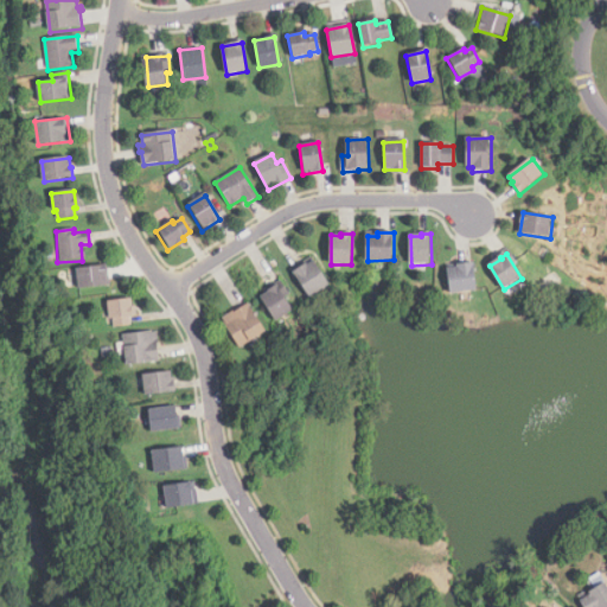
[(314,261),(331,286),(312,299),(294,274),(308,264),(310,266),(314,261)]
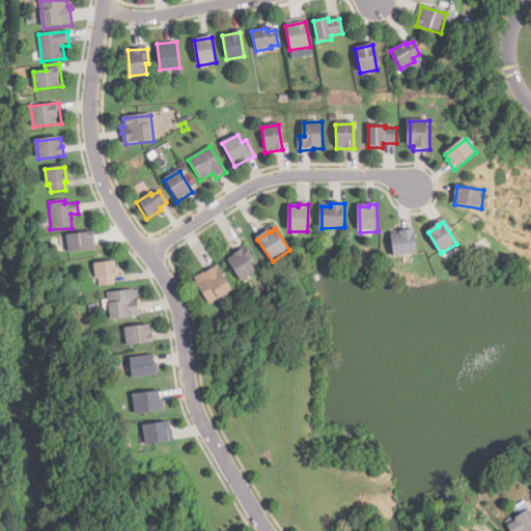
[(416,230),(418,254),(396,257),(394,235),(401,234),(401,232),(416,230)]
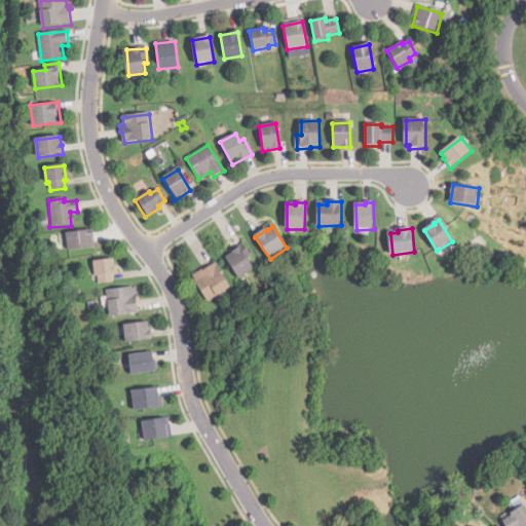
[(92,249),(66,252),(64,234),(90,231),(92,249)]
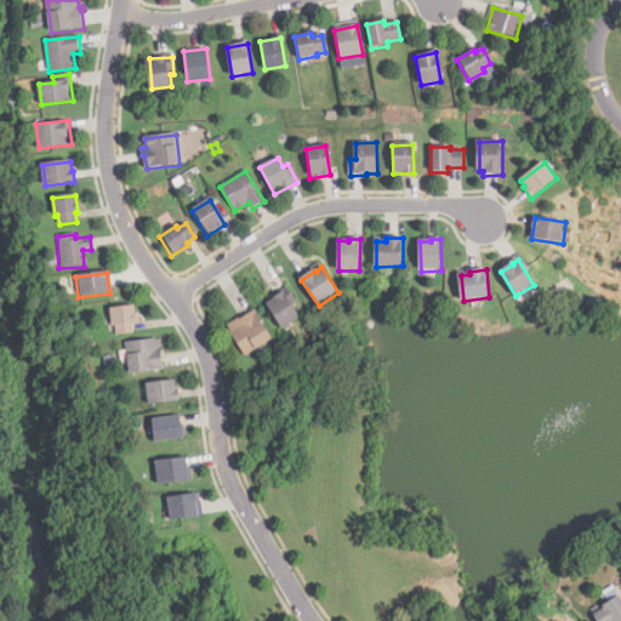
[(285,292),(300,319),(283,329),(268,305),(277,300),(274,298),(285,292)]
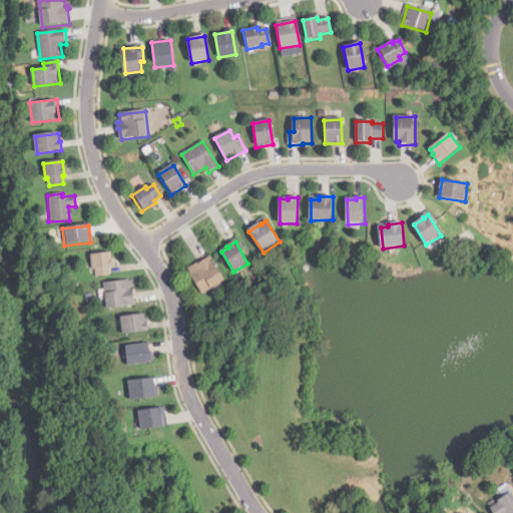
[(111,276),(97,278),(96,272),(94,273),(92,255),(111,253),(112,267),(110,267),(111,276)]
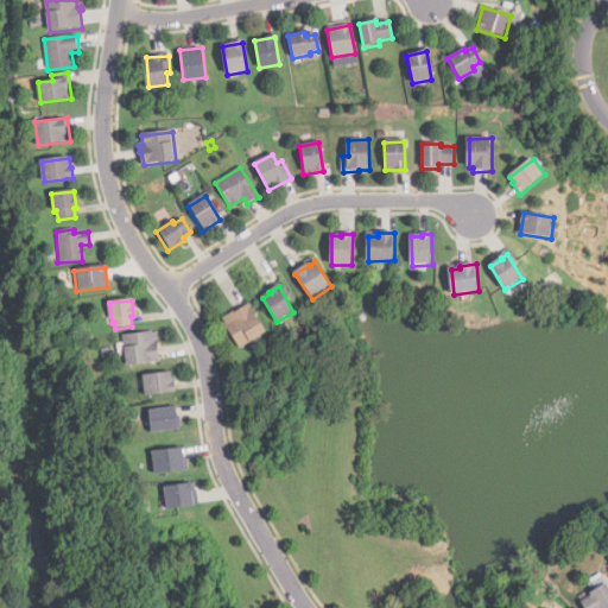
[(251,305),(267,334),(240,349),(223,320),(235,312),(235,314),(251,305)]
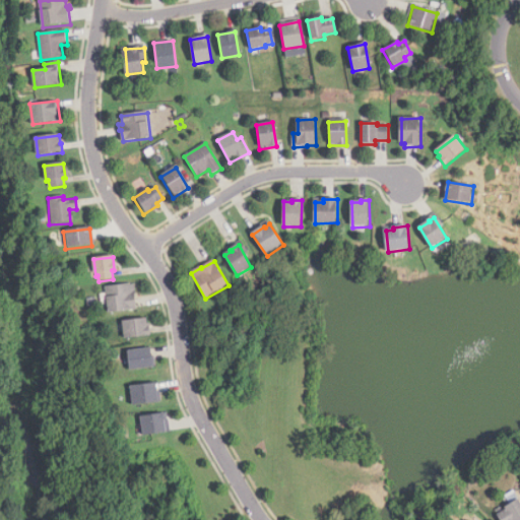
[(137,311),(109,314),(107,288),(135,285),(136,295),(135,295),(137,311)]
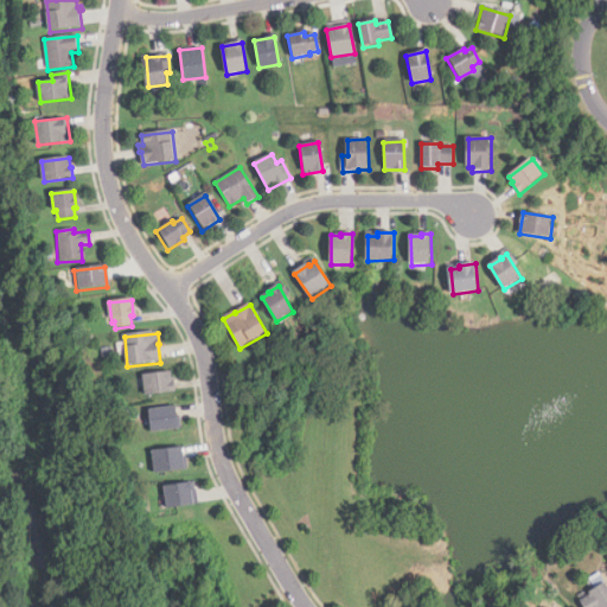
[(172,374),(173,382),(176,382),(176,393),(146,395),(144,376),(172,374)]
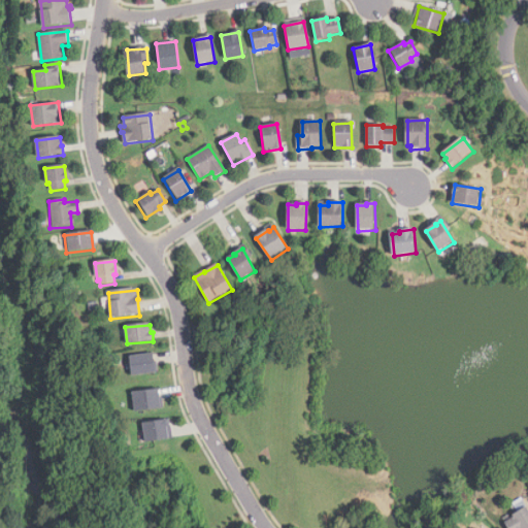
[(128,355),(130,374),(156,372),(154,352),(128,355)]
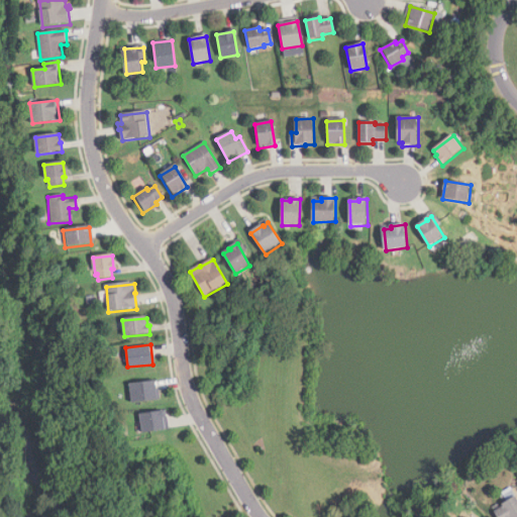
[(131,402),(158,398),(154,379),(128,383),(131,402)]
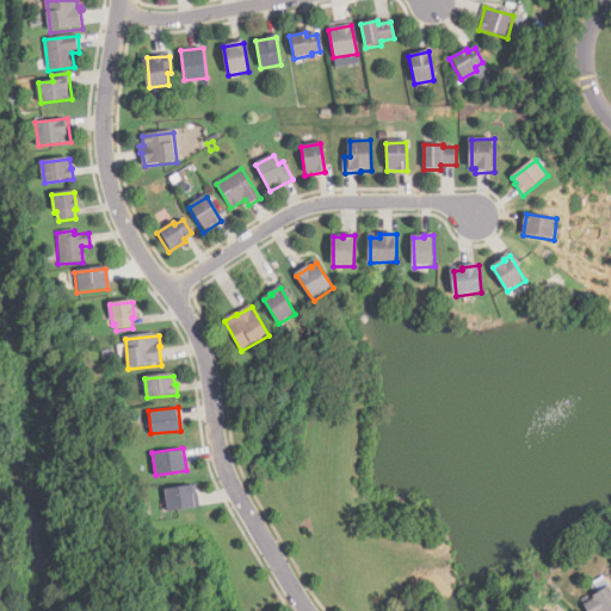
[(199,506),(196,483),(164,488),(167,511),(199,506)]
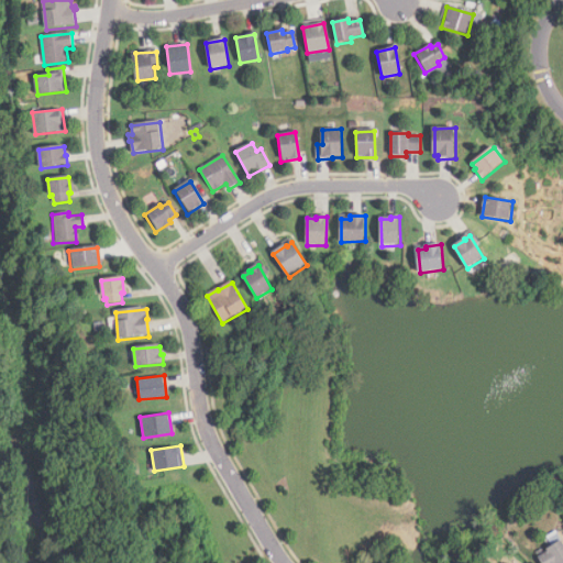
[(562,541),(562,562),(542,562),(540,559),(550,553),(548,551),(562,541)]
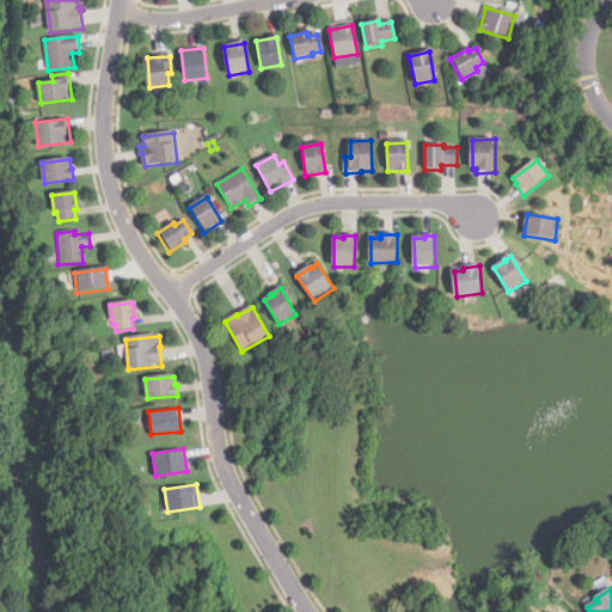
All buildings are outlined.
